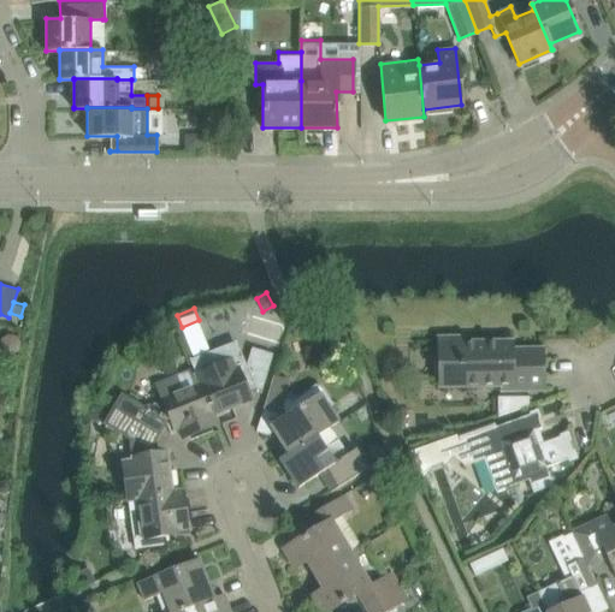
[(212,413),(249,398),(253,409),(260,405),(261,387),(272,349),(253,343),(247,358),(238,336),(189,355),(193,363),(193,364),(196,373),(195,373),(199,382),(200,381),(212,414),(212,413)]
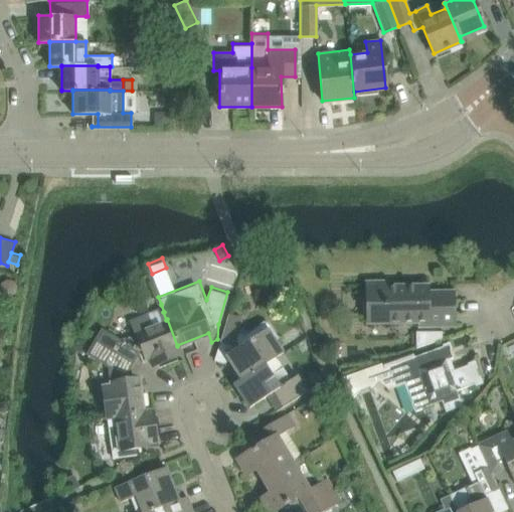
[(427,324),(454,323),(453,297),(427,298),(427,285),(387,286),(386,281),(366,282),(366,321),(426,320),(427,324)]
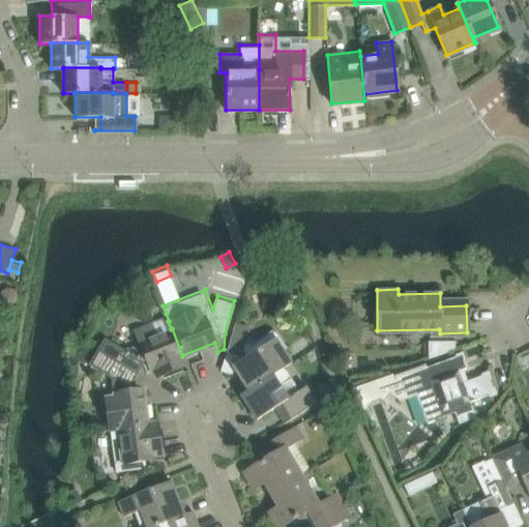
[(185,363),(182,355),(182,356),(172,328),(171,329),(168,321),(169,321),(166,314),(134,326),(140,342),(124,348),(105,335),(95,350),(135,374),(141,362),(147,359),(150,369),(152,368),(155,376),(185,363)]
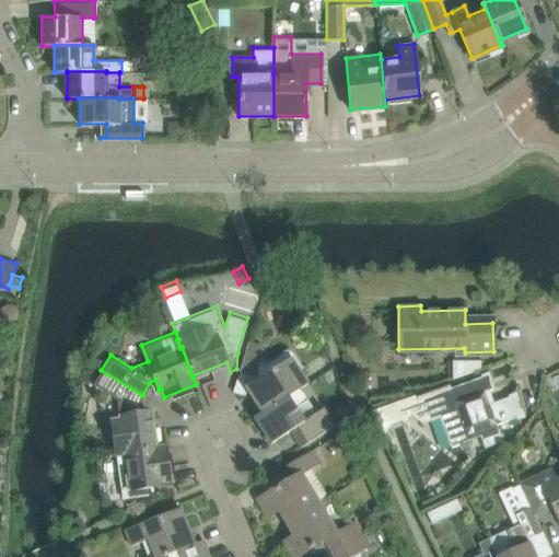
[(245,385),(260,410),(261,412),(287,394),(287,395),(307,382),(290,356),(265,372),(260,366),(256,364),(263,344),(247,339),(239,370),(254,374),(256,379),(245,385)]
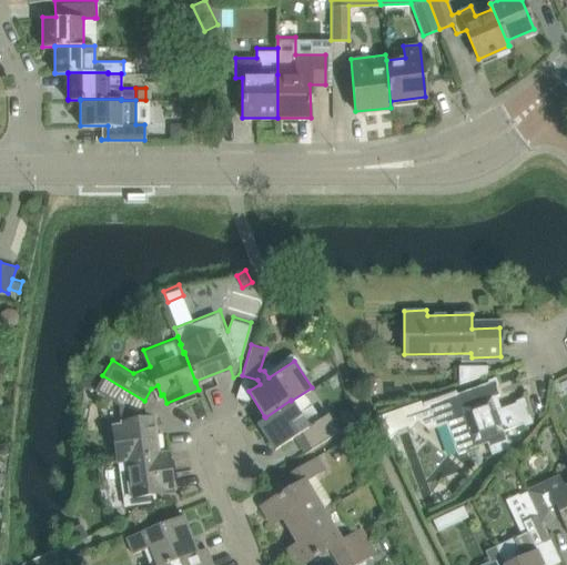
[(457,363),(457,380),(486,371),(486,363),(457,363)]
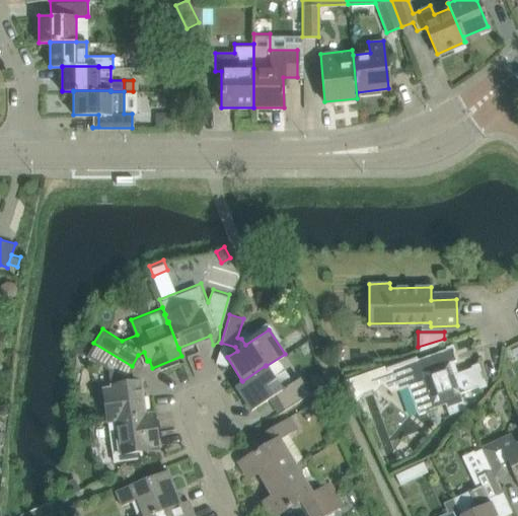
[(81,336),(74,346),(86,354),(90,348),(93,343),(81,336)]
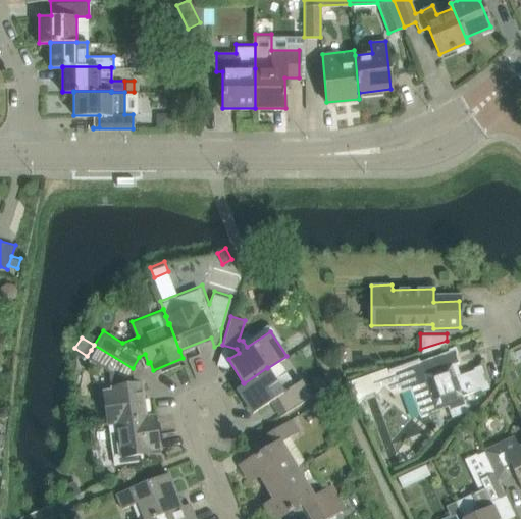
[(87,356),(90,358),(109,370),(112,386),(112,390),(104,391),(108,422),(116,421),(116,420),(145,417),(145,416),(139,377),(125,379),(133,368),(94,345),(91,350),(87,356)]
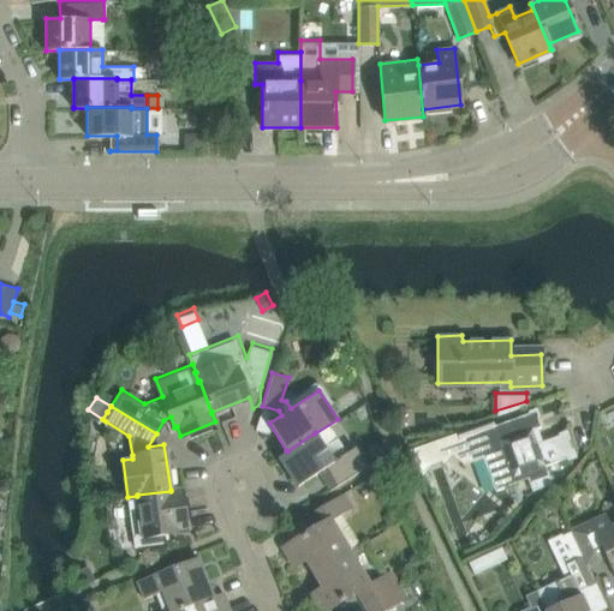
[(544,465),(573,454),(565,431),(536,442),(531,429),(540,425),(535,409),(494,424),(490,415),(459,426),(469,450),(470,456),(482,451),(495,489),(526,475),(531,487),(550,479),(544,465)]
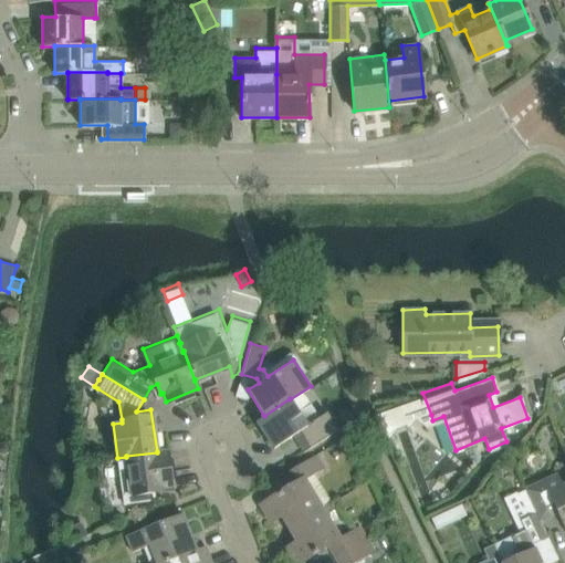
[(297,410),(290,399),(290,398),(264,416),(263,415),(255,420),(273,447),(300,429),(310,446),(337,428),(326,410),(318,416),(310,403),(297,410)]
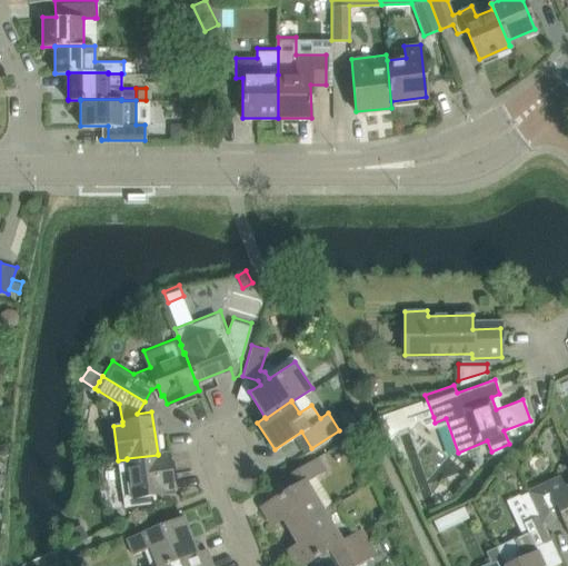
[(127,459),(118,460),(122,494),(131,493),(132,495),(157,492),(163,492),(162,488),(171,487),(167,453),(158,454),(158,455),(127,458),(127,459)]
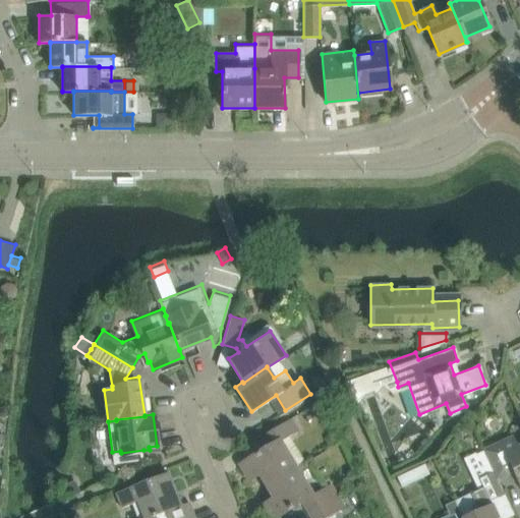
[(290,416),(262,434),(269,445),(239,463),(248,478),(258,472),(266,484),(295,466),(279,440),(297,429),(290,416)]
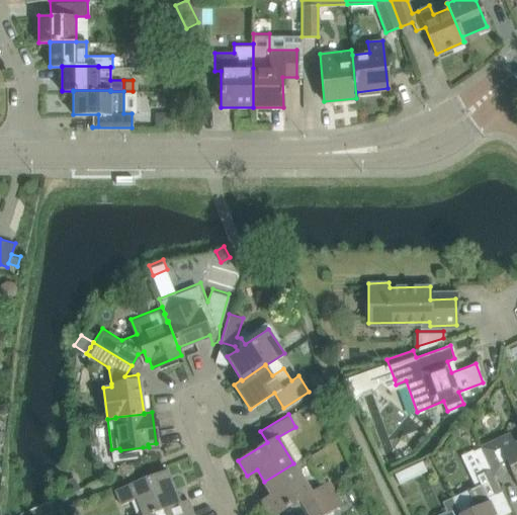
[(509,433),(481,446),(489,463),(492,469),(508,462),(516,483),(516,482),(516,442),(514,444),(509,433)]
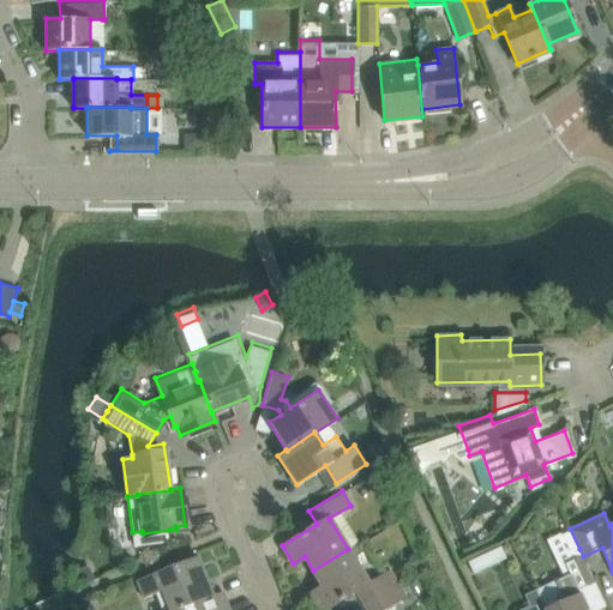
[(356,589),(364,602),(397,581),(389,568),(367,581),(348,549),(313,571),(323,585),(311,592),(322,609),(356,589)]
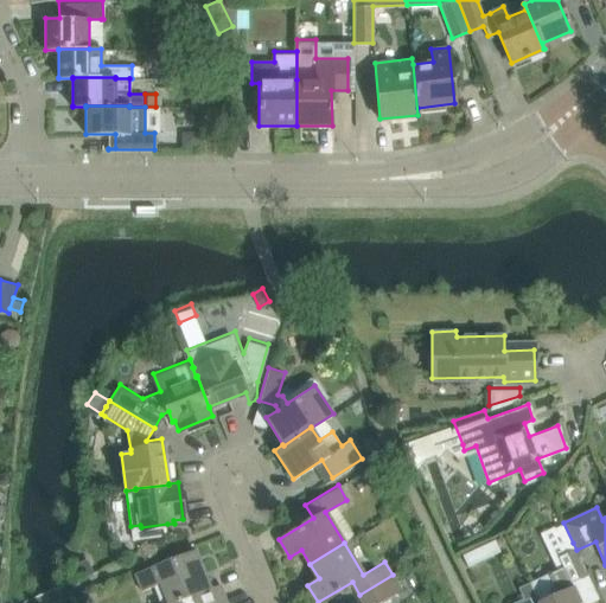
[(555,569),(529,581),(538,602),(575,602),(580,601),(571,582),(587,573),(576,550),(573,543),(556,550),(563,565),(555,569)]
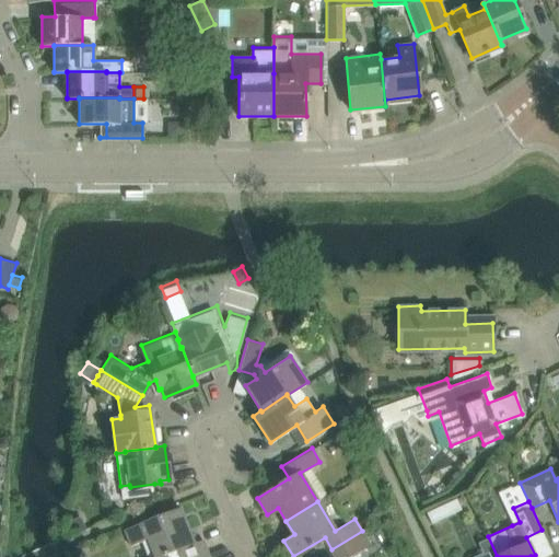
[(439,502),(424,509),(430,520),(444,513),(439,502)]
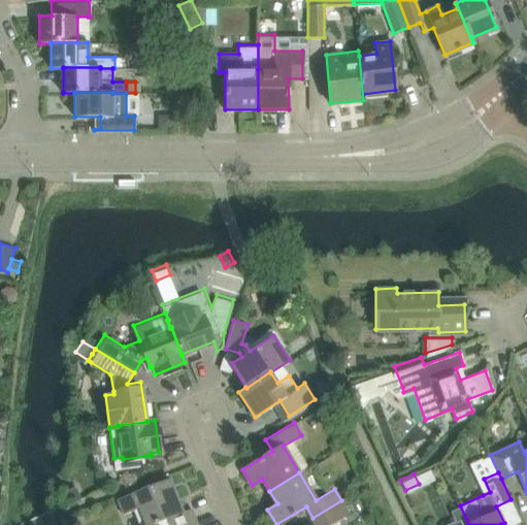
[(189,524),(197,522),(191,507),(183,511),(169,477),(117,497),(123,513),(133,509),(133,510),(139,513),(143,523),(141,524),(189,524)]
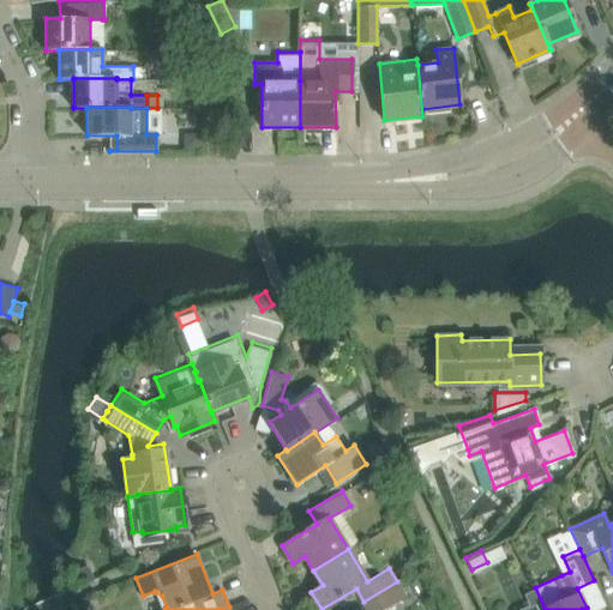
[(368,609),(379,609),(404,596),(397,581),(364,602),(368,609)]
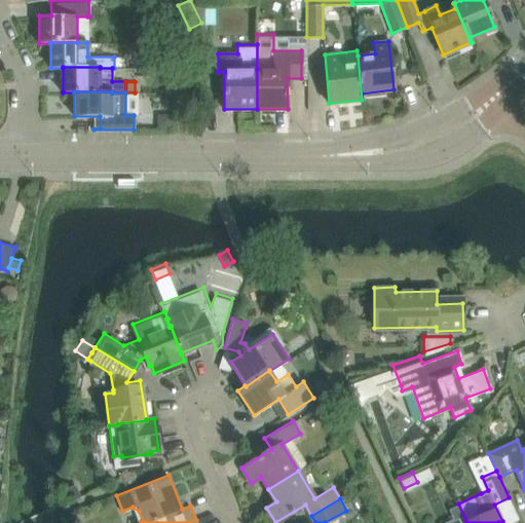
[(74,511),(60,517),(62,522),(68,522),(78,520),(74,511)]
